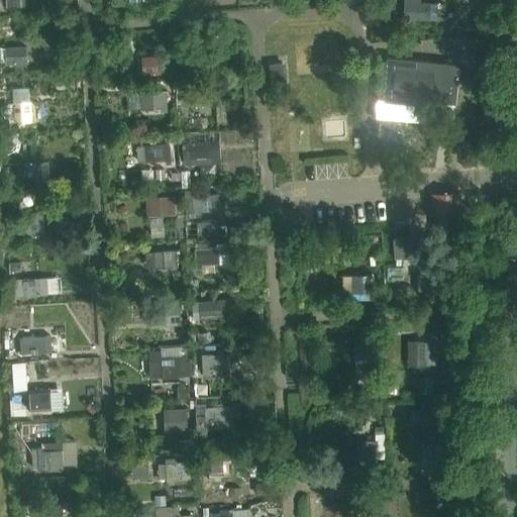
[(6,0),(7,8),(28,7),(27,0),(6,0)]
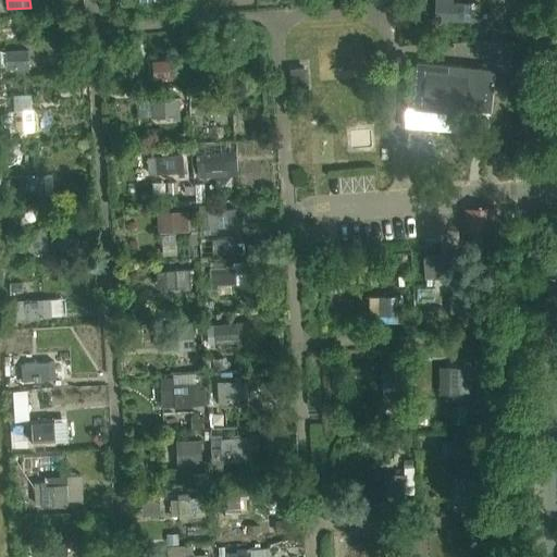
[(472,3),(453,3),(452,22),(471,23),(472,3)]
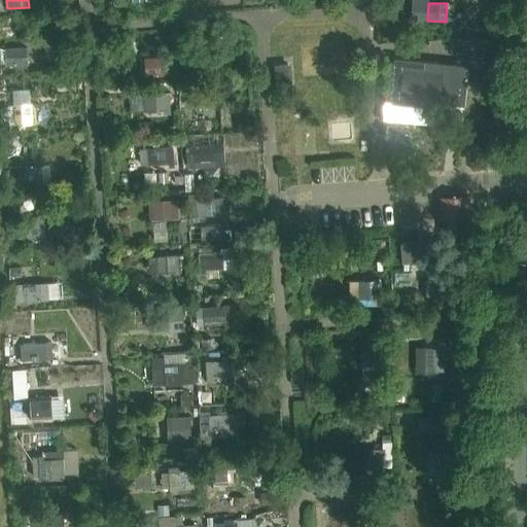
[(28,47),(5,49),(6,64),(6,67),(29,66),(28,47)]
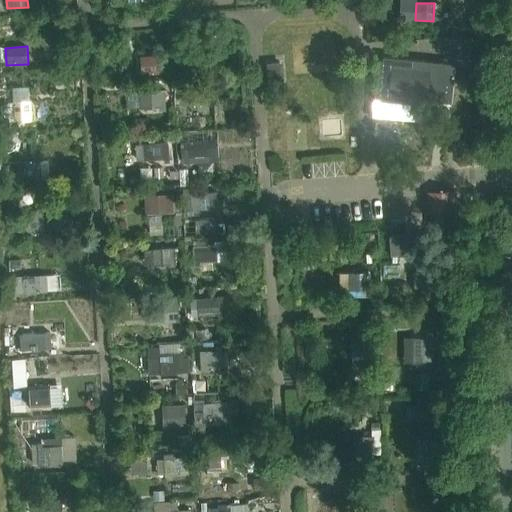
[(160,53),(140,55),(141,71),(162,70),(160,53)]
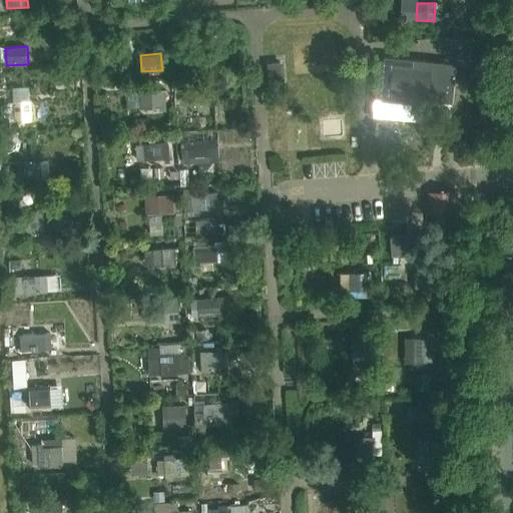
[(387,58),(386,62),(383,96),(417,99),(416,112),(426,113),(426,107),(430,107),(430,101),(453,103),(458,65),(387,58)]
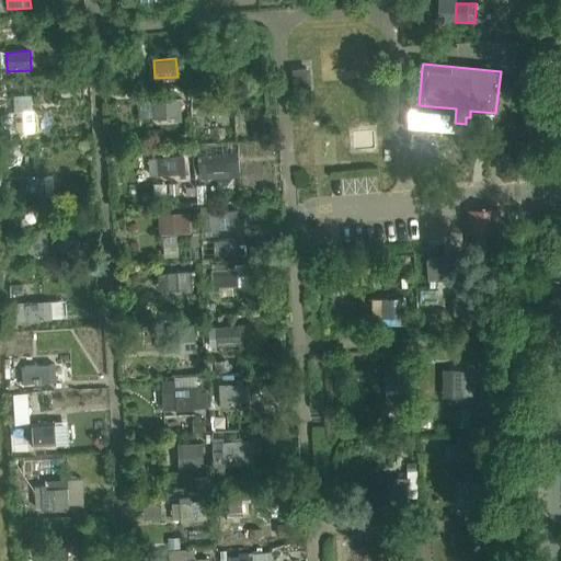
[(293,69),(295,92),(312,91),(311,68),(293,69)]
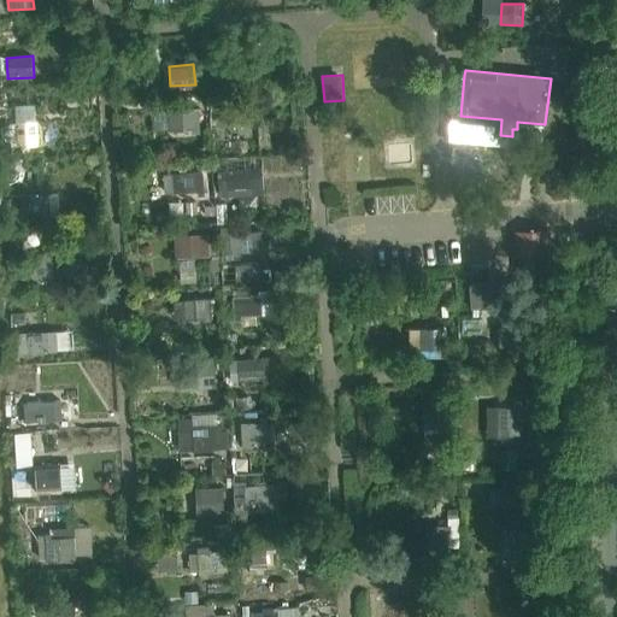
[(200,133),(199,107),(163,111),(164,130),(192,128),(192,133),(200,133)]
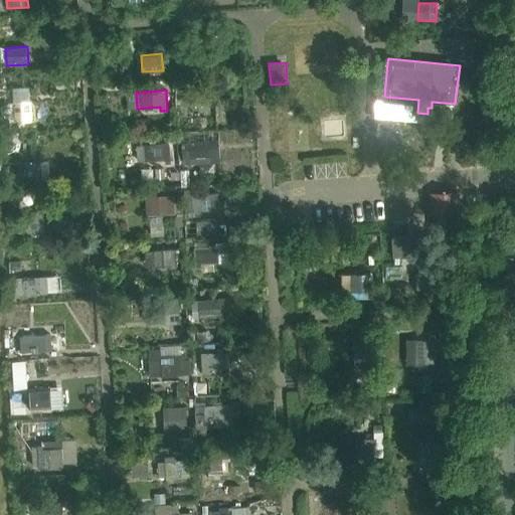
[(30,106),(14,107),(15,122),(31,121),(30,106)]
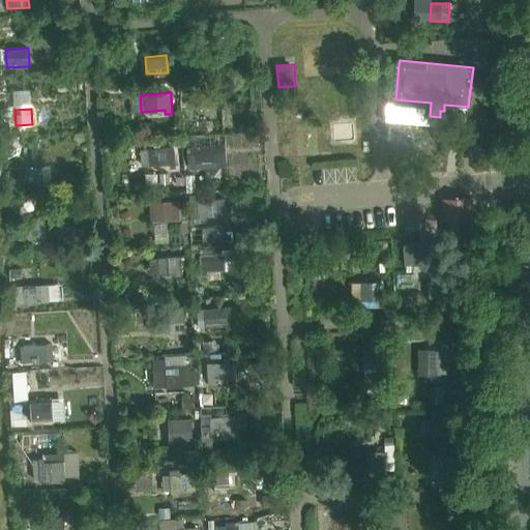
[(195,163),(210,162),(209,145),(194,146),(195,163)]
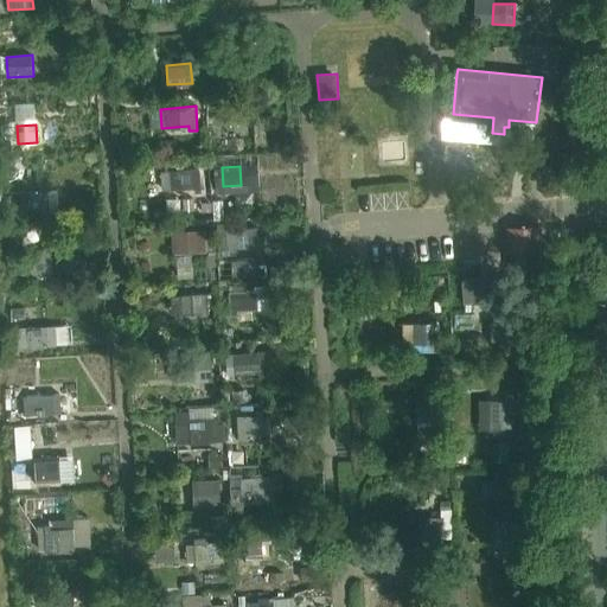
[(202,192),(200,168),(166,171),(167,190),(195,189),(196,192),(202,192)]
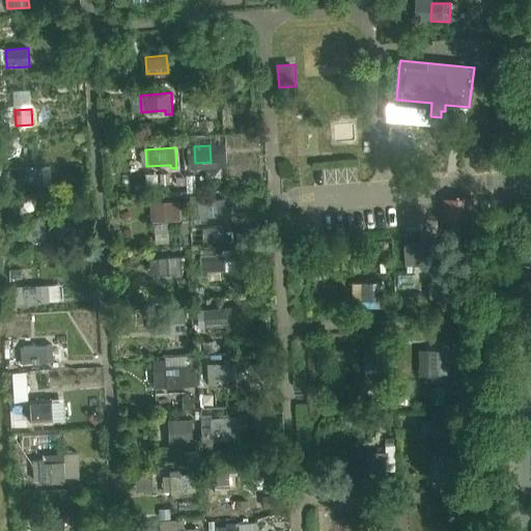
[(39,185),(38,167),(12,169),(12,186),(39,185)]
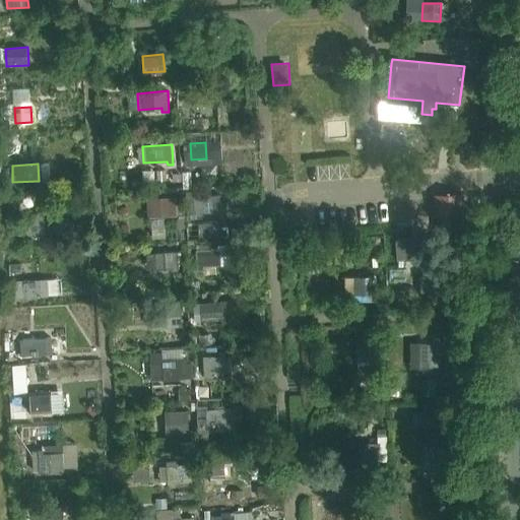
[(466,234),(463,193),(435,195),(438,237),(466,234)]
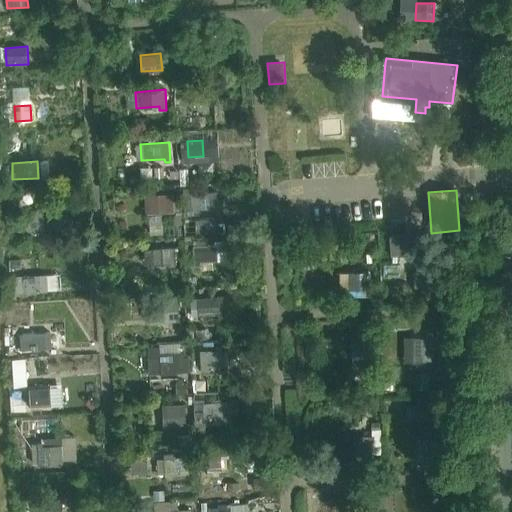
[(190,193),(191,213),(198,213),(198,209),(217,208),(216,192),(209,193),(209,192),(190,193)]
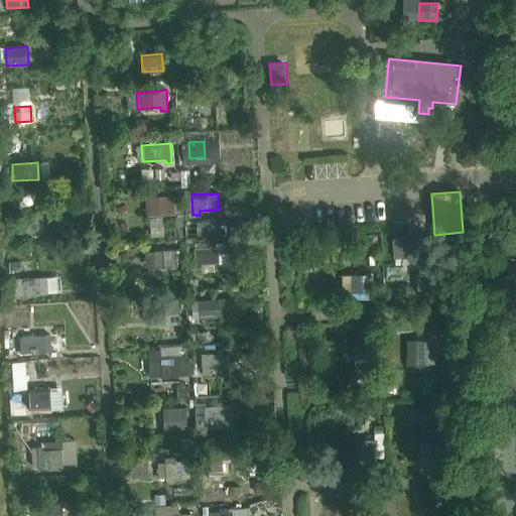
[(146,197),(146,216),(176,215),(175,196),(146,197)]
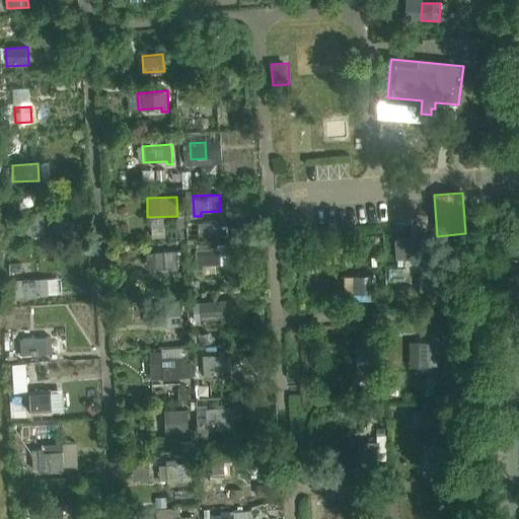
[(45,237),(44,221),(19,222),(20,239),(45,237)]
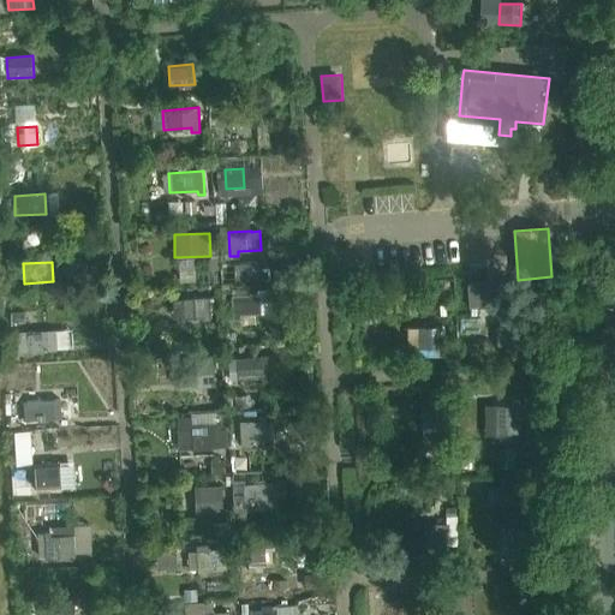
[(232,296),(233,320),(242,320),(242,315),(262,314),(261,293),(232,296)]
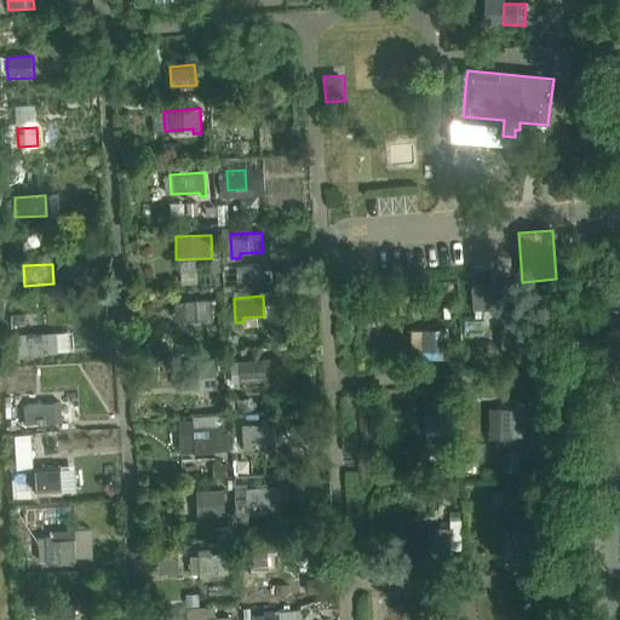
[(213,323),(212,299),(183,302),(184,321),(206,319),(206,323),(213,323)]
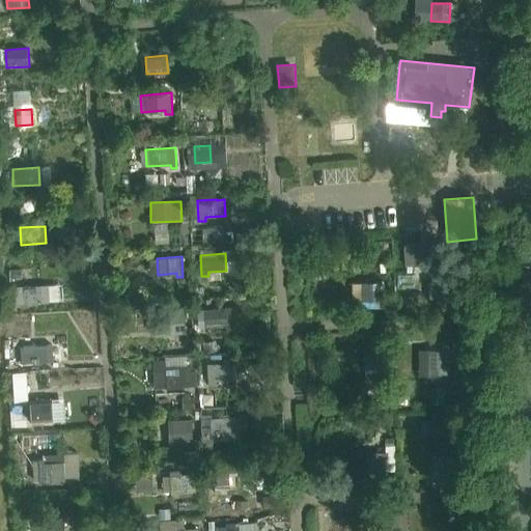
[(385,283),(362,283),(361,302),(363,302),(363,308),(384,309),(384,302),(385,302),(385,283)]
